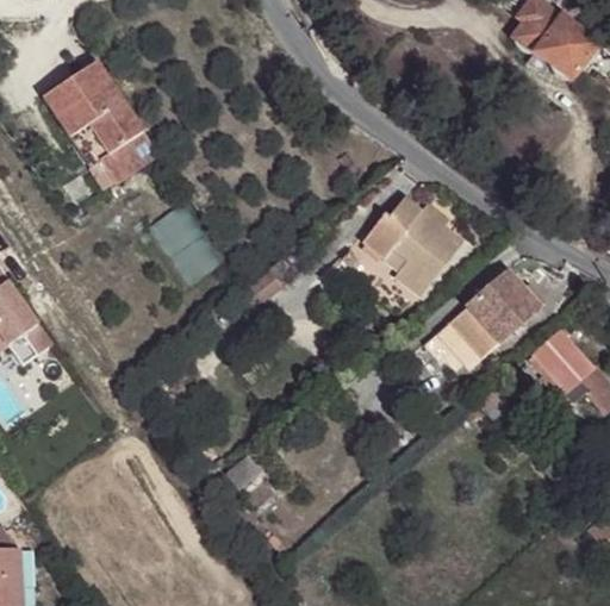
[(549,64),(571,81),(599,43),(543,0),(528,0),(515,17),(522,22),(511,36),(534,52),(549,64)]
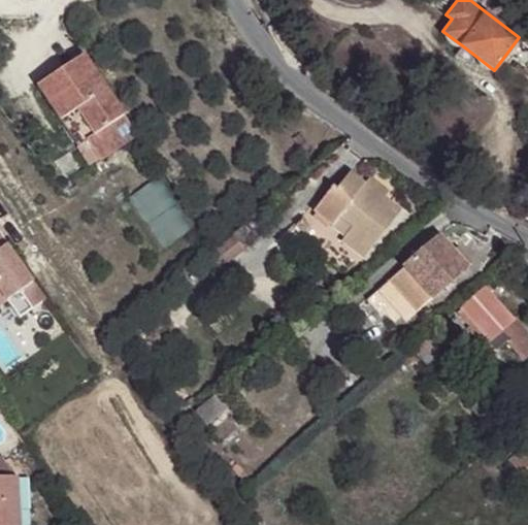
[(469,64),(475,56),(462,45),(456,54),(469,64)]
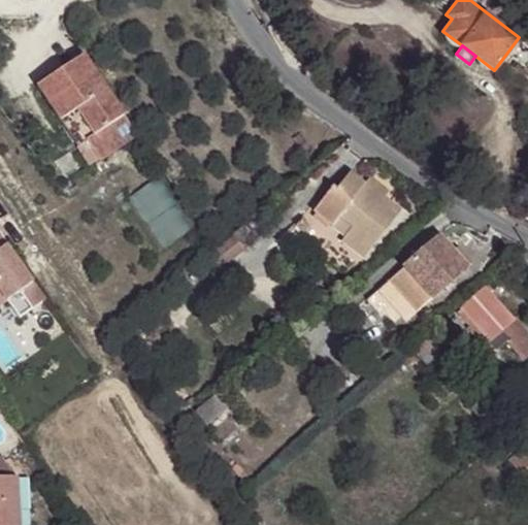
[(136,133),(83,54),(37,85),(61,120),(69,113),(99,158),(136,133)]
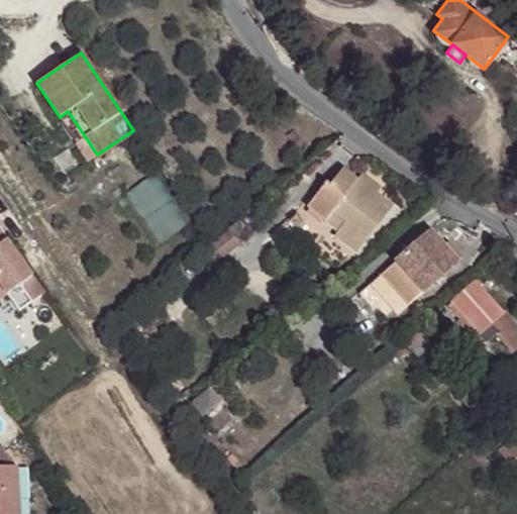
[(88,161),(97,155),(68,111),(60,117),(88,161)]
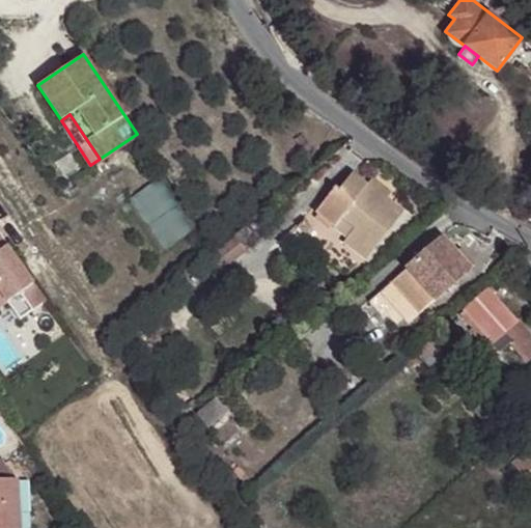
[(366,184),(351,172),(338,190),(334,187),(314,214),(309,210),(280,241),(298,259),(304,258),(313,246),(330,258),(344,240),(367,257),(403,209),(386,195),(384,198),(366,184)]
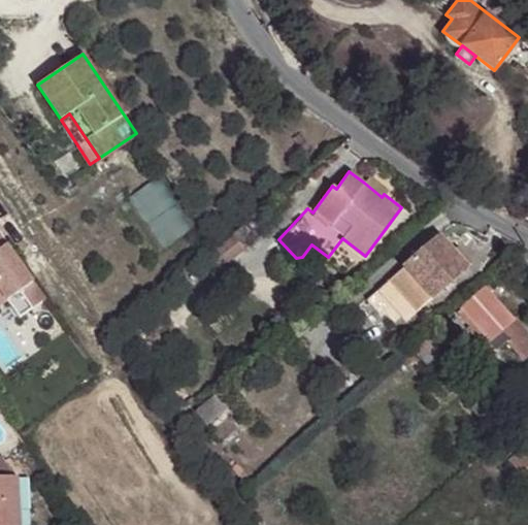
[(370,174),(364,183),(382,197),(384,194),(388,188),(370,174)]
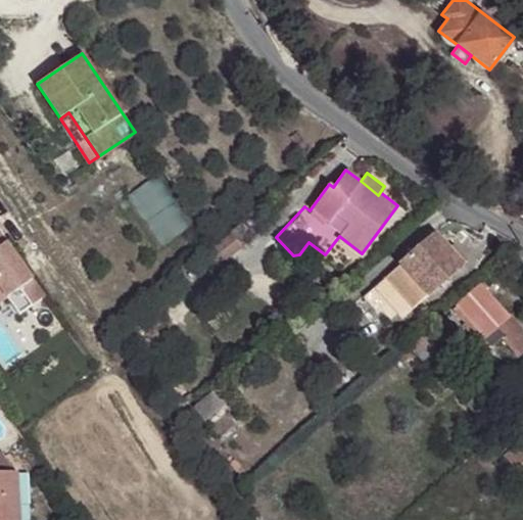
[(160,177),(133,188),(154,242),(182,231),(160,177)]
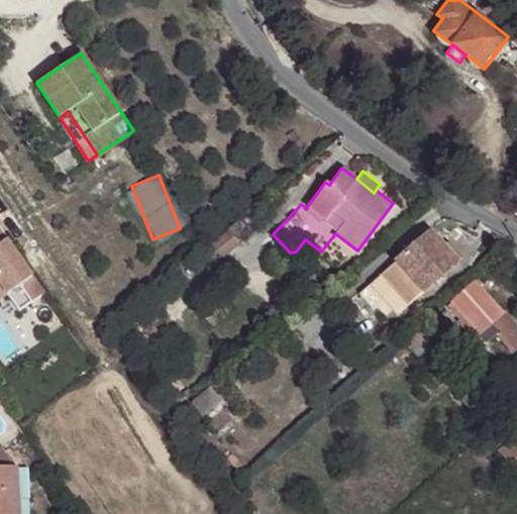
[(204,247),(214,260),(237,241),(228,229),(204,247)]
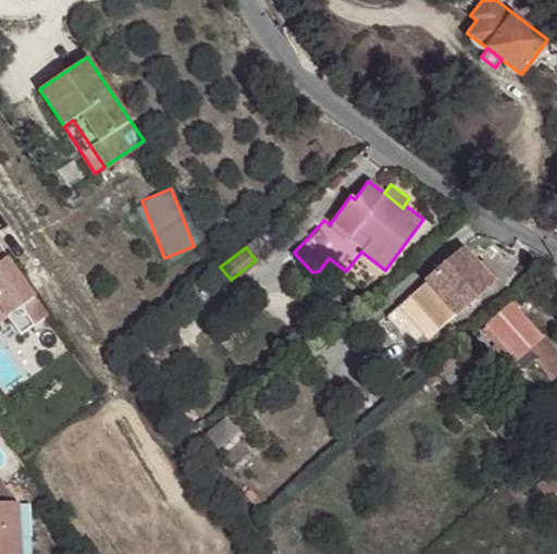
[(475,265),(462,249),(386,316),(401,333),(413,322),(426,337),(491,282),(475,265)]
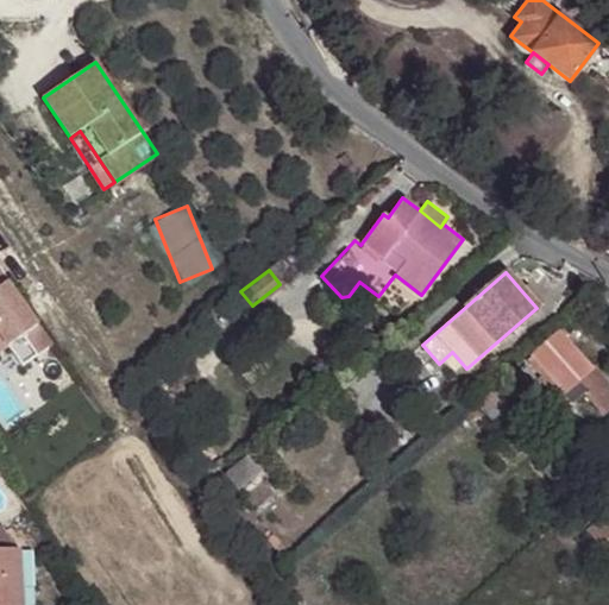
[(22,365),(51,344),(6,281),(0,284),(0,334),(8,346),(22,365)]
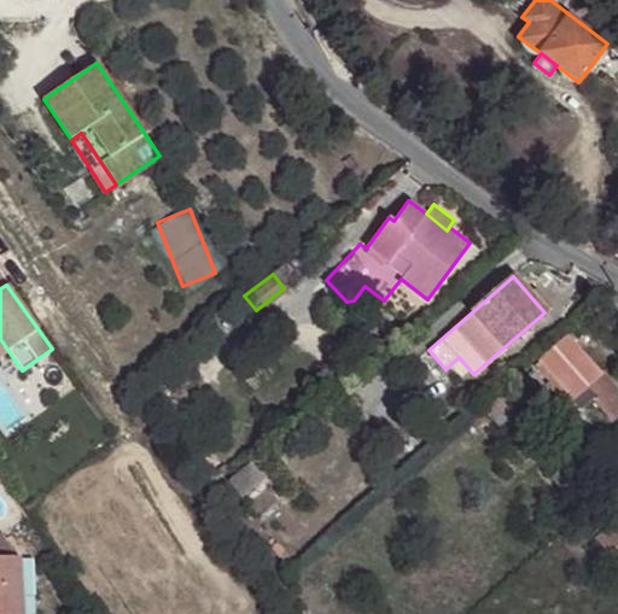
[(535,287),(528,293),(544,313),(552,307),(535,287)]
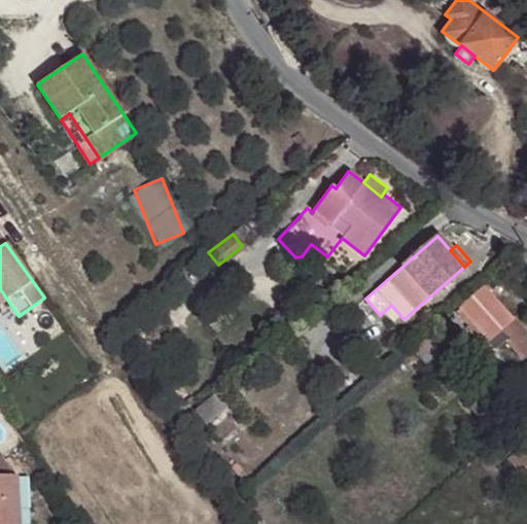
[(526,353),(526,332),(484,284),(455,310),(468,324),(466,325),(484,345),(489,341),(495,348),(505,339),(522,358),(526,353)]
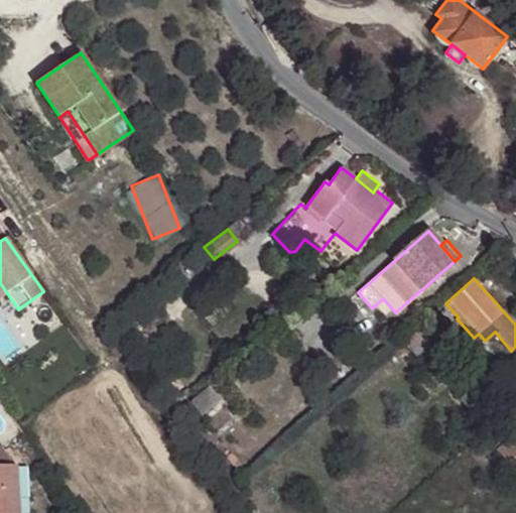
[(403,340),(417,356),(429,346),(414,330),(403,340)]
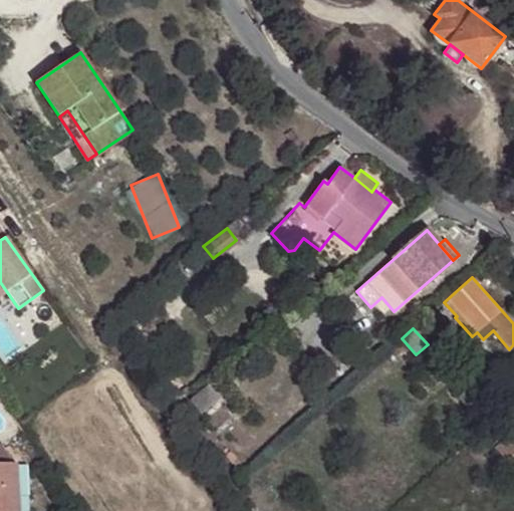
[(207,386),(189,401),(199,414),(218,398),(207,386)]
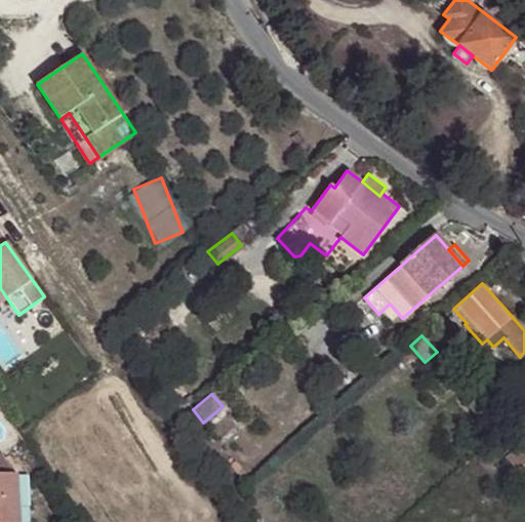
[(503,451),(507,456),(522,443),(518,439),(503,451)]
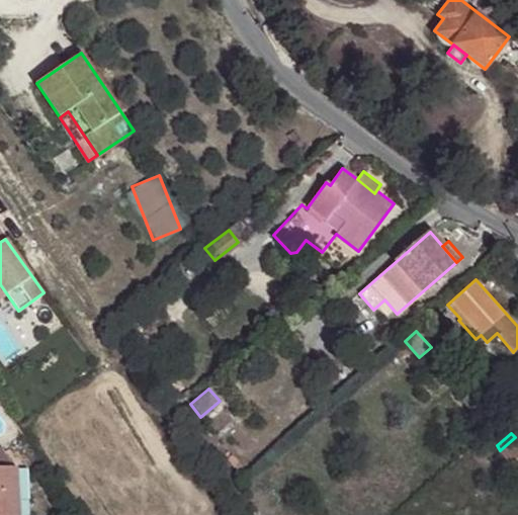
[(517,440),(515,437),(500,450),(517,470),(517,440)]
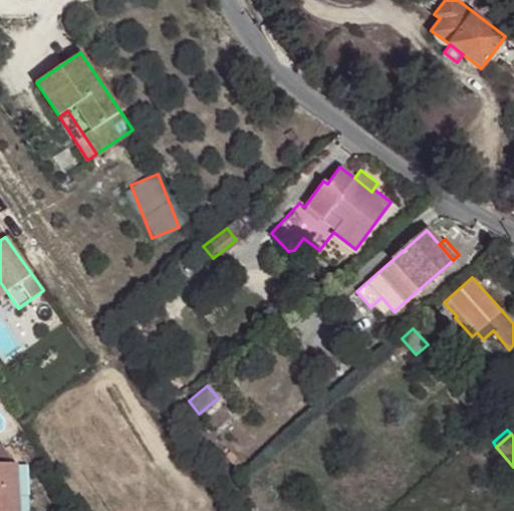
[(0,510),(19,510),(18,494),(17,464),(3,443),(0,443),(0,510)]
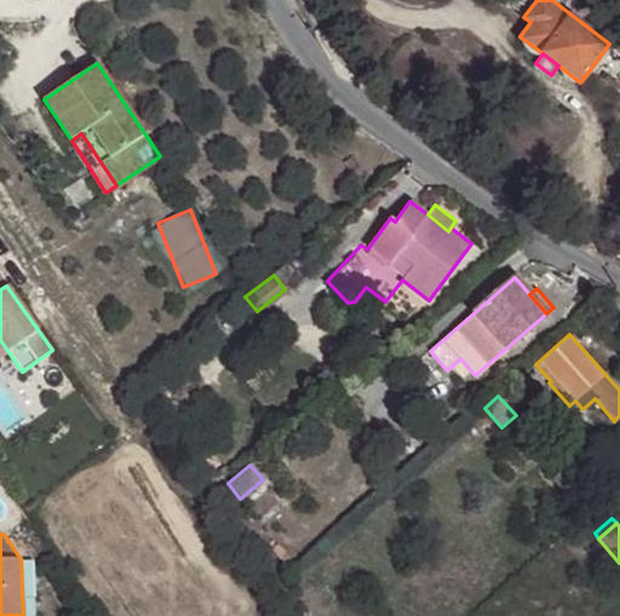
[(21,559),(22,596),(36,594),(34,559),(21,559)]
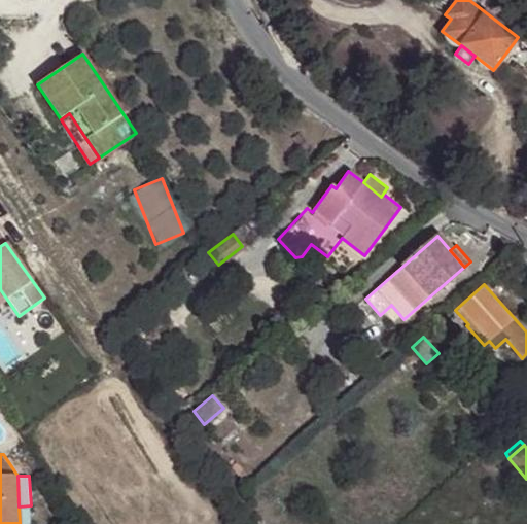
All buildings are outlined.
